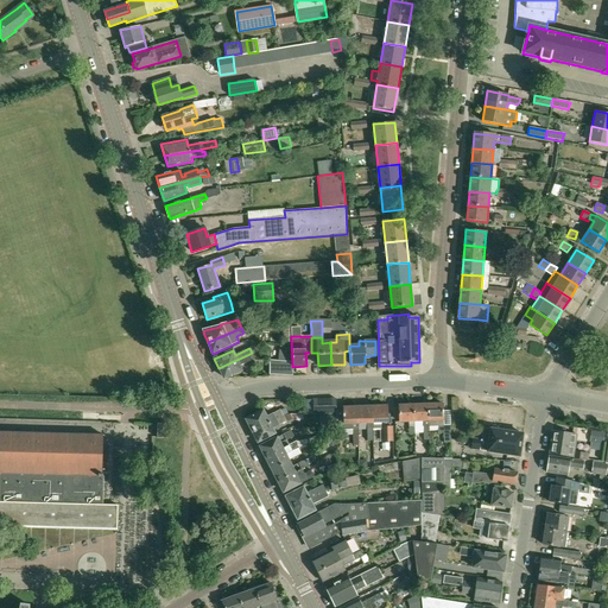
[(219,368),(223,378),(226,379),(242,372),(240,366),(252,361),(251,358),(253,356),(252,353),(249,354),(219,368)]
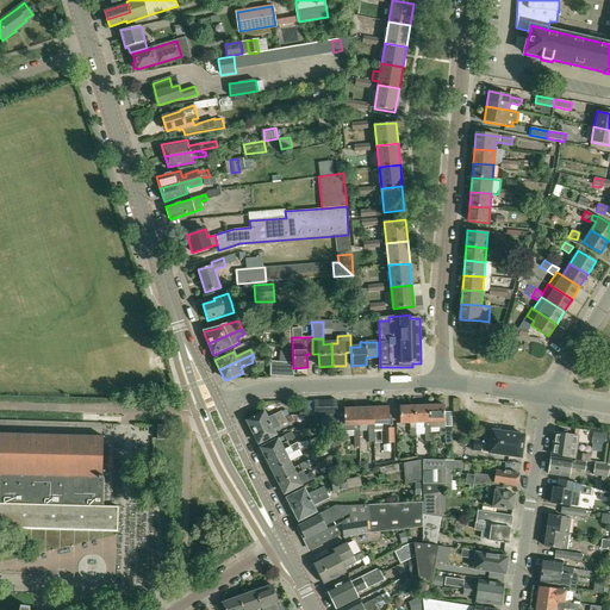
[(269,361),(271,375),(294,377),(293,363),(269,361)]
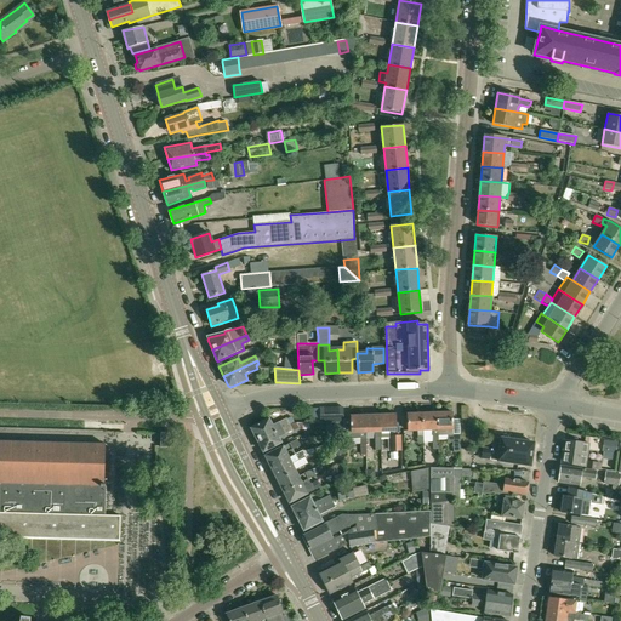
[(343,406),(319,408),(320,422),(343,421),(343,406)]
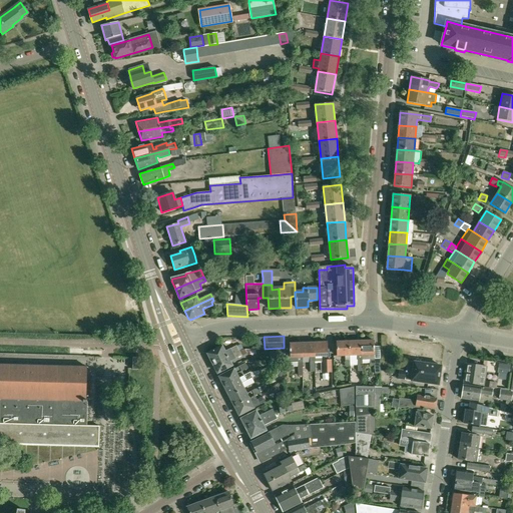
[(374,341),(362,342),(362,356),(362,359),(370,359),(370,367),(375,366),(375,374),(380,374),(380,358),(375,359),(374,347),(374,341)]
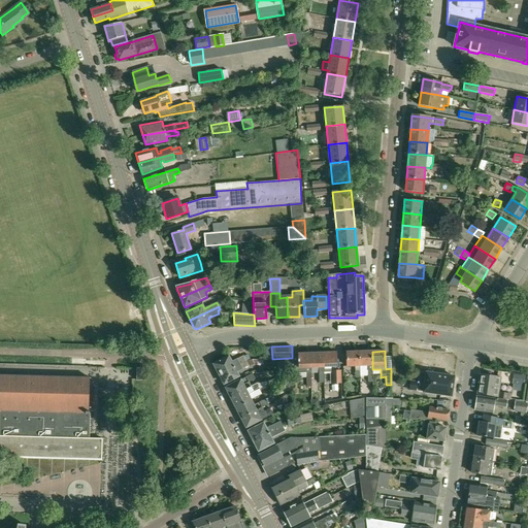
[(360,366),(359,352),(347,353),(347,367),(355,367),(360,366)]
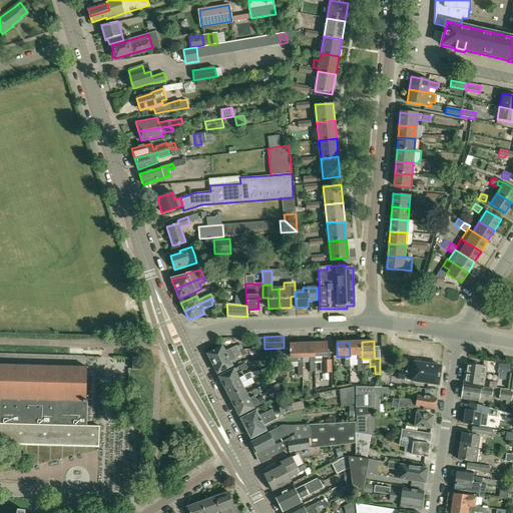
[(362,342),(349,342),(350,356),(350,360),(350,364),(350,366),(358,366),(358,372),(363,372),(362,359),(362,356),(362,342)]
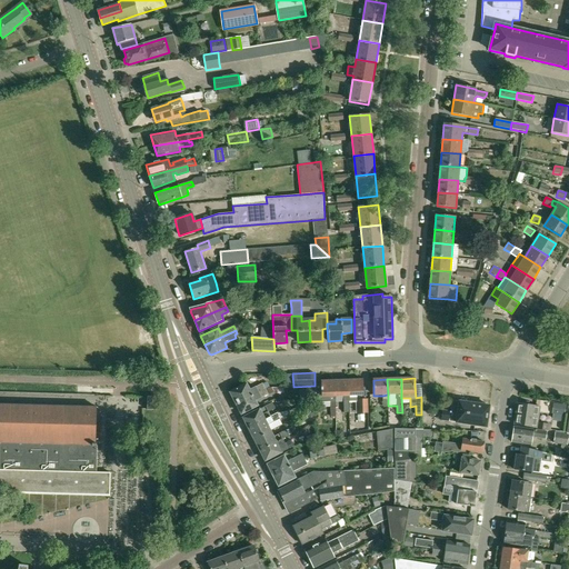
[(361,399),(361,396),(363,396),(362,380),(349,381),(349,396),(349,401),(356,401),(357,413),(368,413),(368,399),(361,399)]
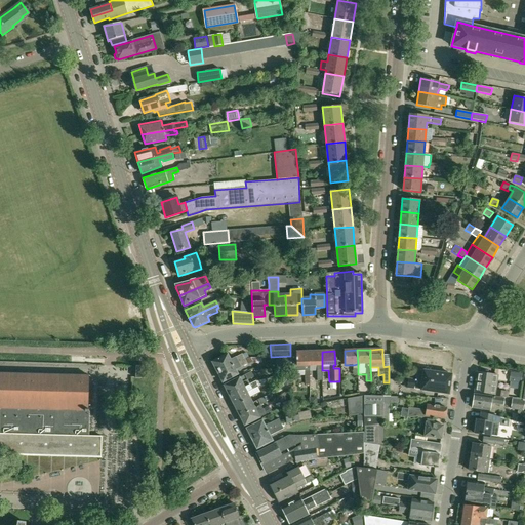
[(310,371),(310,366),(309,352),(296,353),(296,366),(296,371),(305,371),(305,386),(310,385),(310,371)]
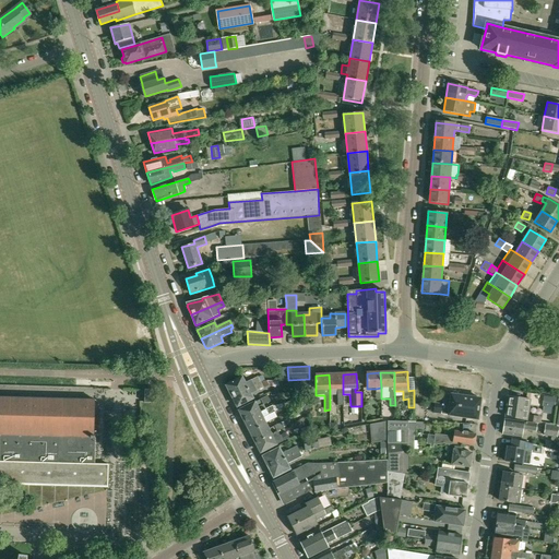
[(343,389),(343,375),(329,375),(330,390),(337,390),(337,405),(344,405),(343,394),(343,389)]
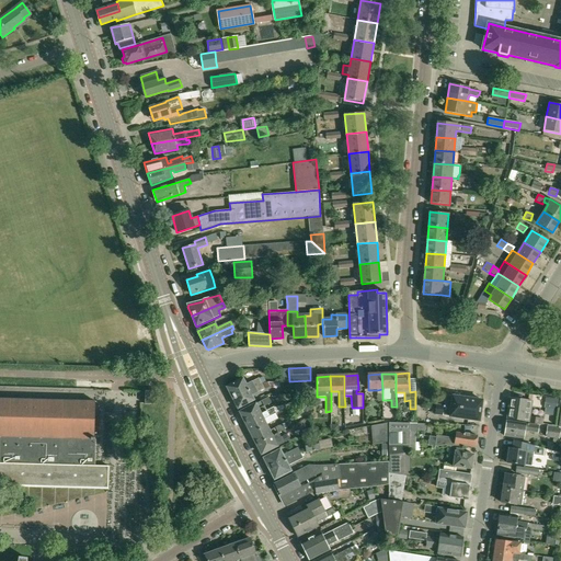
[(233,398),(262,384),(259,378),(245,385),(243,379),(241,380),(240,379),(236,381),(236,382),(228,387),(228,388),(227,390),(229,393),(231,393),(233,398)]
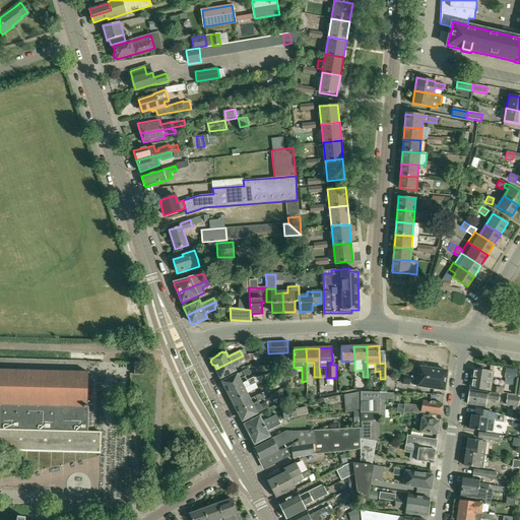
[(217,373),(217,374),(218,377),(220,377),(220,378),(236,371),(234,367),(245,361),(243,355),(216,369),(217,373)]
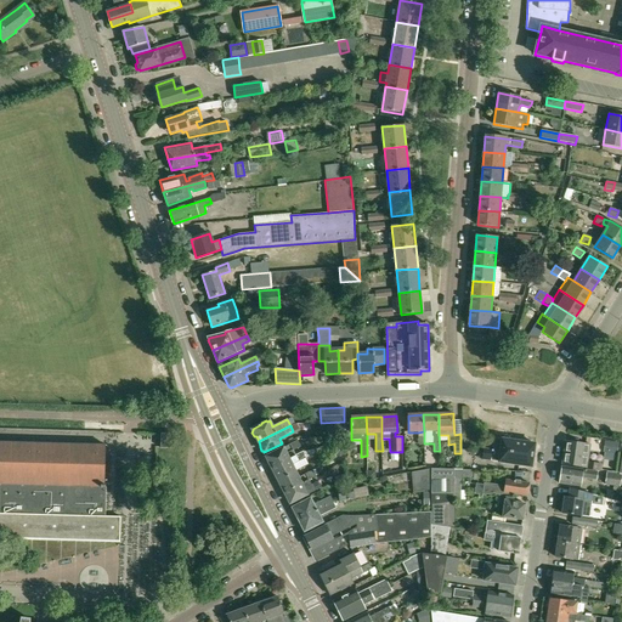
[(160,434),(160,448),(174,448),(174,434),(170,434),(160,434)]
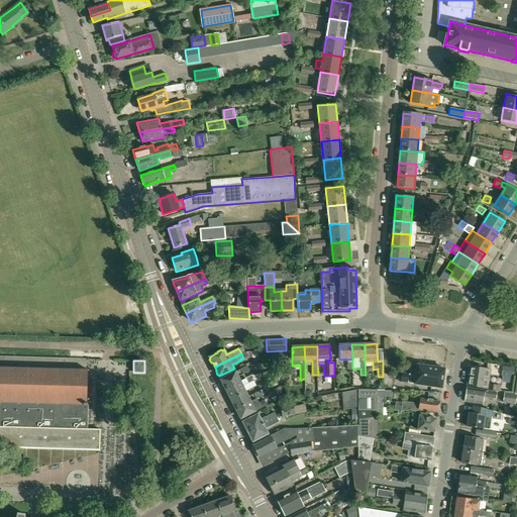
[(419,366),(413,365),(411,374),(402,373),(401,382),(442,388),(444,369),(419,365),(419,366)]
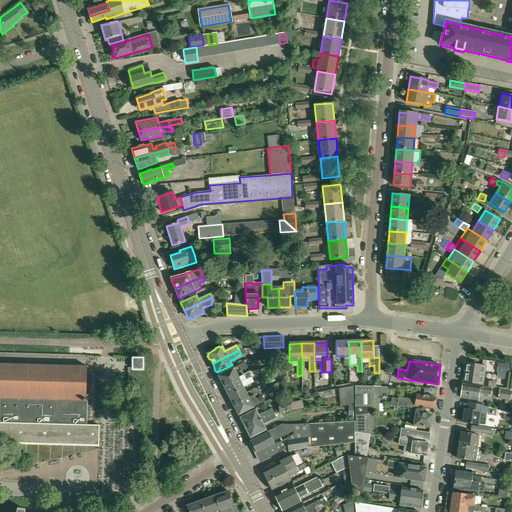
[(224,384),(224,385),(244,375),(241,371),(248,367),(245,363),(219,376),(221,379),(220,381),(222,384),(224,384)]
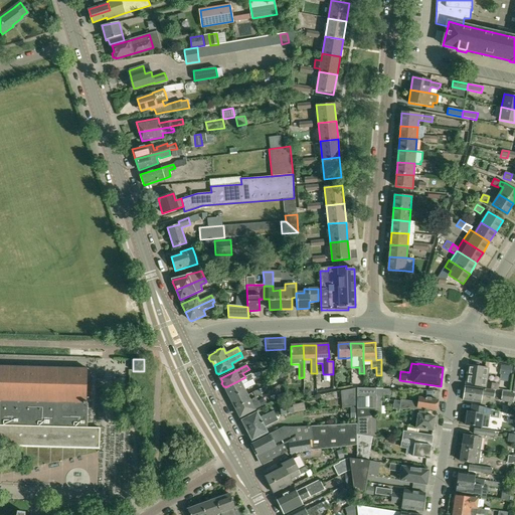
[(469,365),(467,374),(488,377),(488,373),(489,368),(469,365)]
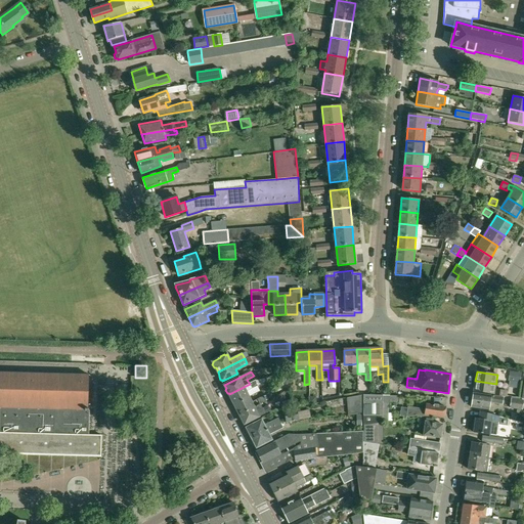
[(0,523),(25,523),(26,522),(18,522),(18,521),(17,521),(16,523),(0,523),(0,454),(100,457),(101,457),(101,437),(88,437),(89,429),(89,409),(88,409),(89,375),(0,373),(0,523)]
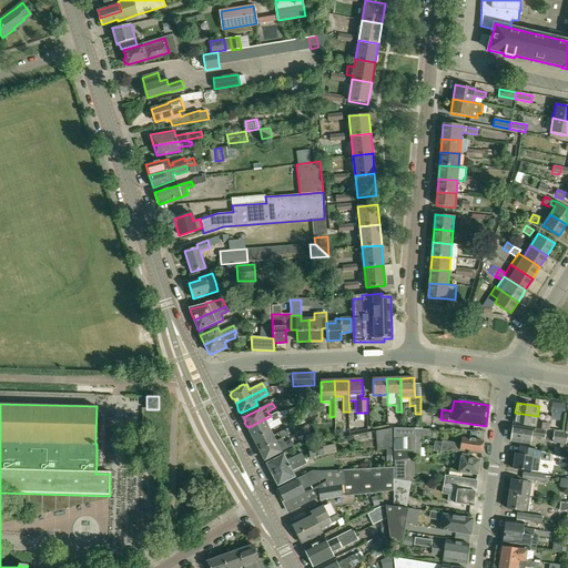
[(553,404),(550,414),(553,414),(564,416),(565,405),(553,404)]
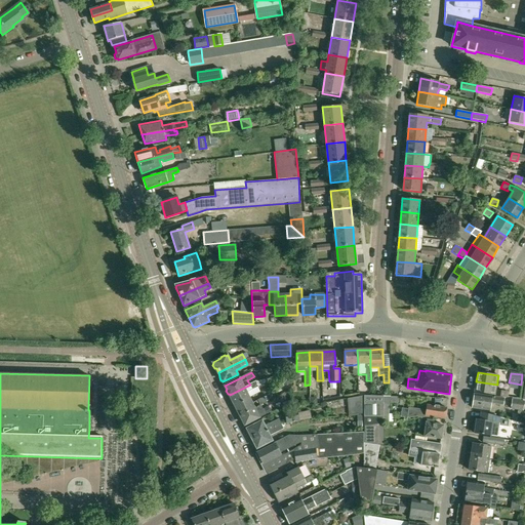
[(250,385),(230,395),(232,399),(231,400),(233,404),(235,404),(236,406),(250,399),(247,393),(259,387),(256,381),(250,385)]
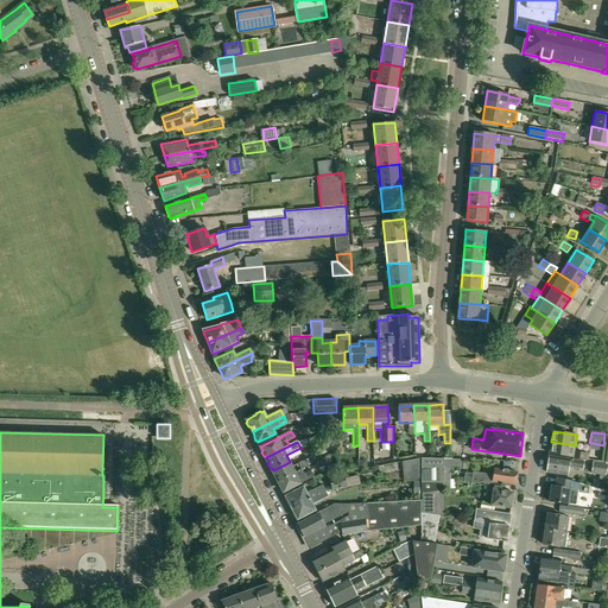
[(586,454),(575,451),(576,445),(551,442),(550,454),(574,457),(574,458),(584,461),(586,454)]
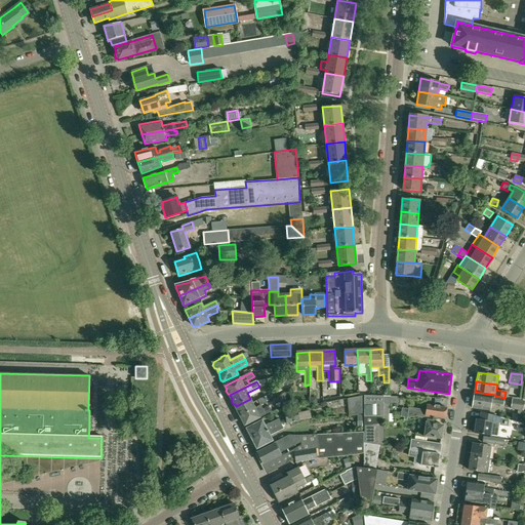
[(475,394),(473,408),(490,410),(491,403),(503,405),(505,398),(475,394)]
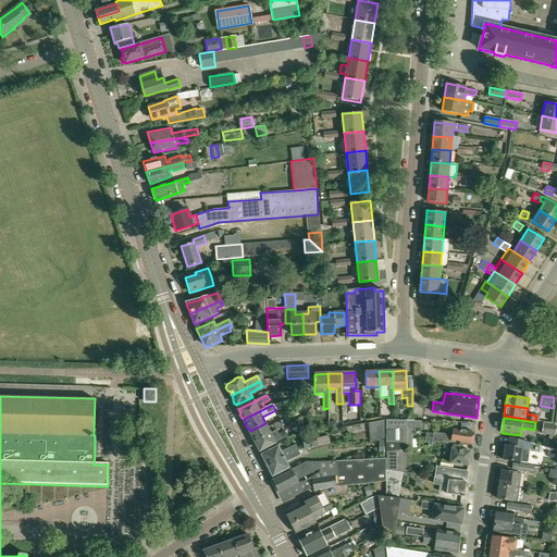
[(370,441),(386,438),(386,420),(369,423),(369,430),(370,441)]
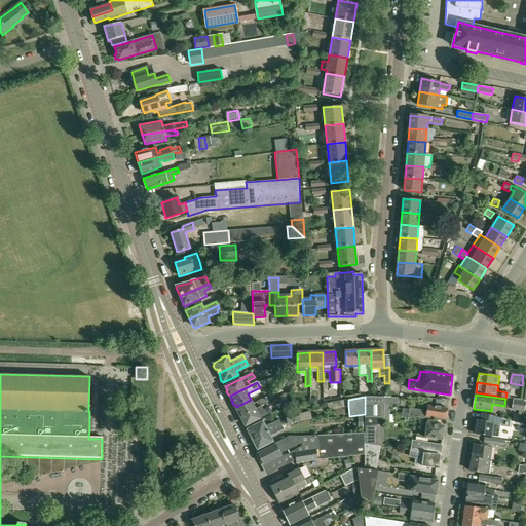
[(365,424),(365,426),(383,424),(389,423),(389,422),(389,415),(389,404),(395,404),(398,404),(398,398),(369,397),(365,397),(365,414),(365,424)]
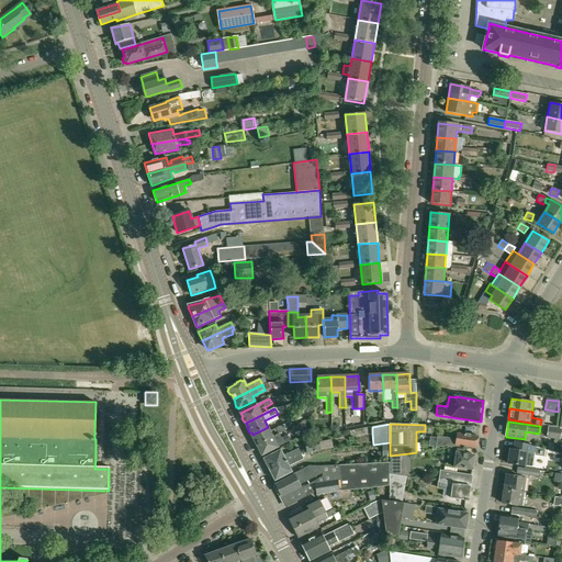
[(251,437),(254,440),(256,441),(257,445),(279,434),(285,430),(283,425),(270,431),(268,427),(253,435),(253,436),(251,437)]
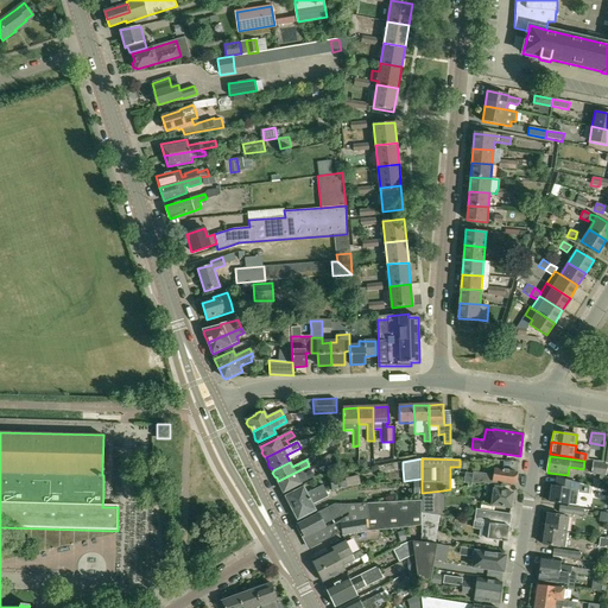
[(606,475),(607,464),(593,462),(590,473),(606,475)]
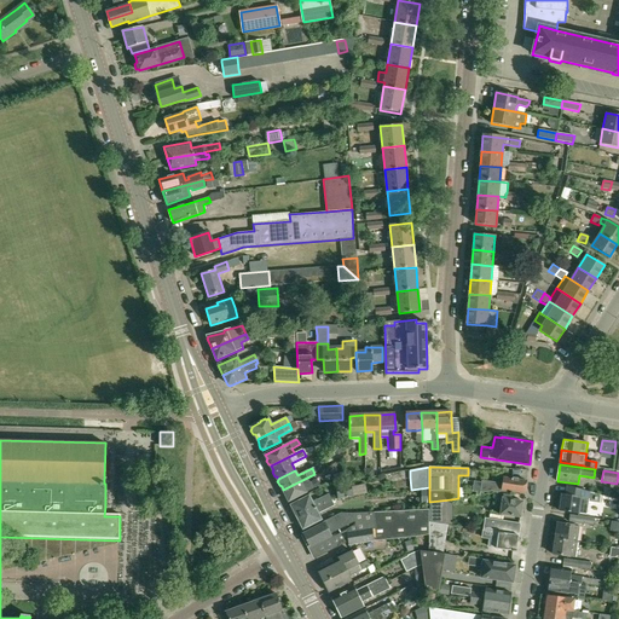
[(342,473),(333,474),(335,484),(343,481),(342,473)]
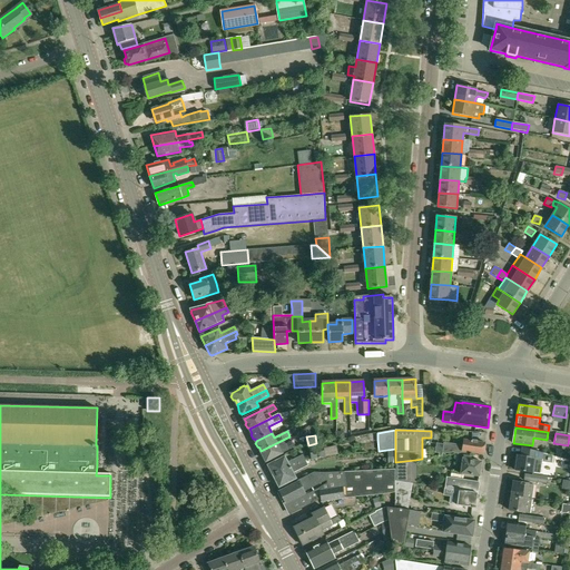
[(442,454),(454,452),(470,455),(470,453),(483,454),(485,442),(463,439),(463,444),(458,444),(443,442),(442,454)]
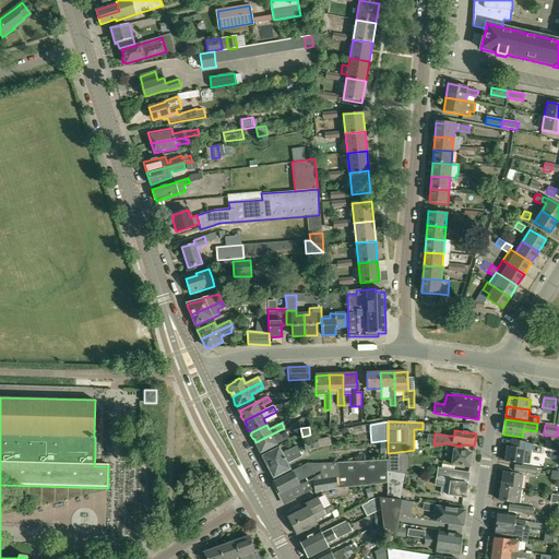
[(280,436),(277,431),(256,442),(257,443),(256,445),(258,449),(259,449),(261,452),(289,438),(286,432),(280,436)]
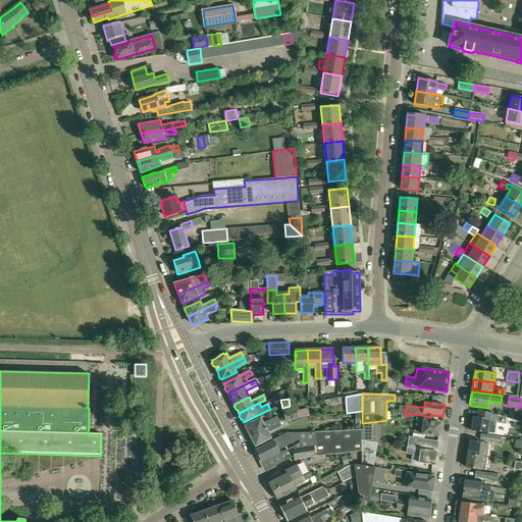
[(296,407),(282,410),(284,420),(310,416),(308,408),(297,410),(296,407)]
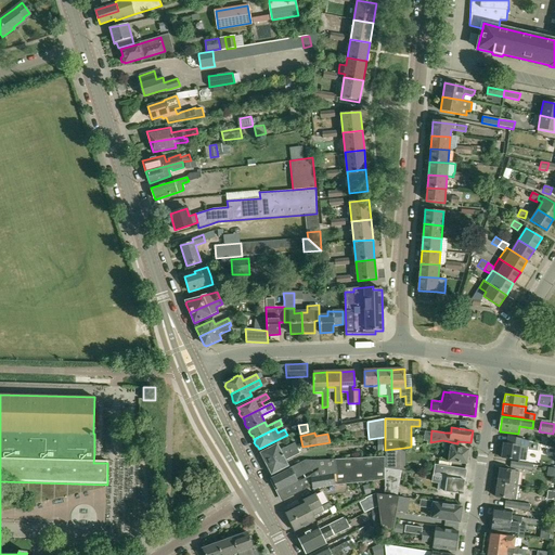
[(503,443),(501,457),(519,461),(524,461),(525,454),(525,451),(538,453),(538,450),(539,444),(528,441),(517,438),(515,438),(514,444),(506,443),(503,443)]
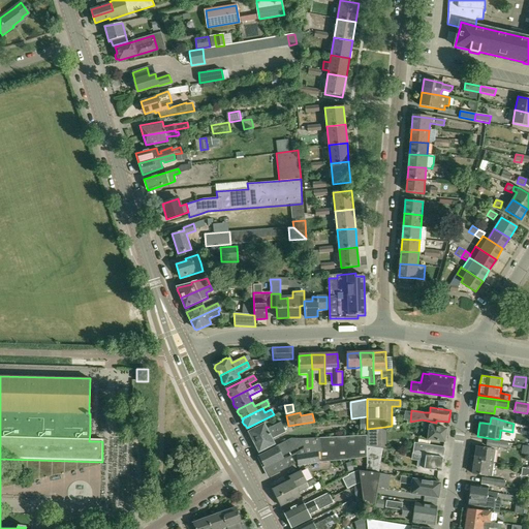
[(252,438),(254,442),(282,428),(284,428),(281,423),(268,430),(265,424),(249,432),(250,433),(249,435),(250,438),(252,438)]
